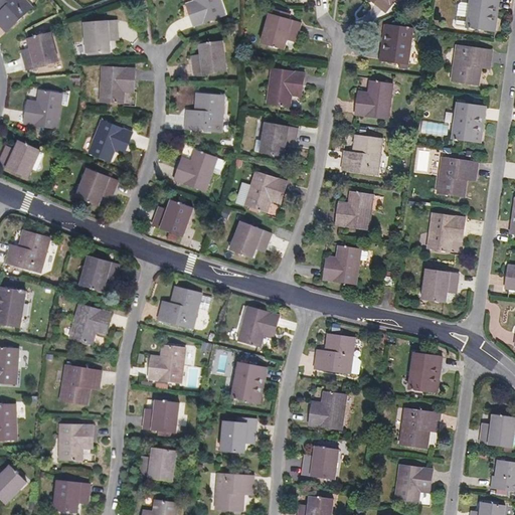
[(32,7),(25,0),(0,0),(0,12),(3,16),(0,18),(0,24),(6,32),(32,7)]
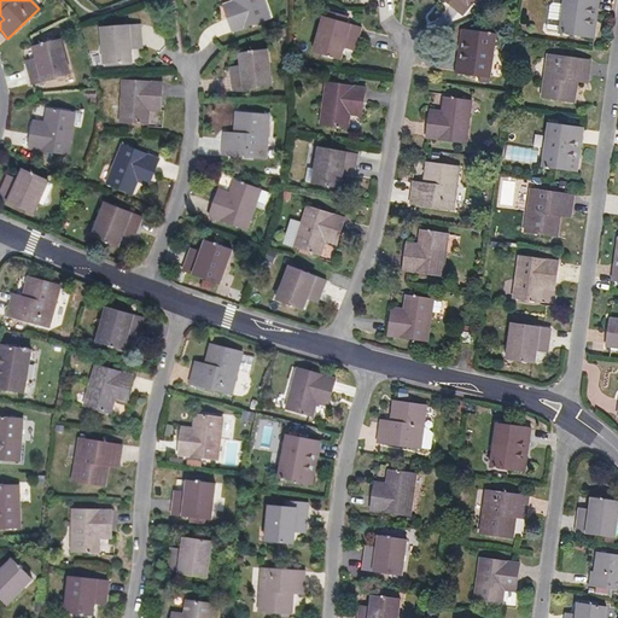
[(237,6),(234,0),(222,4),(225,11),(237,6)]
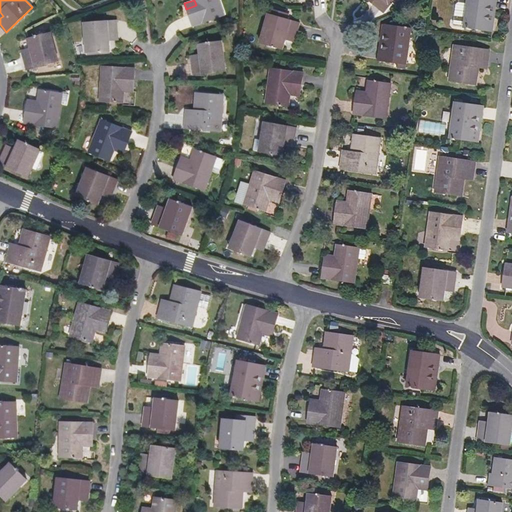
[(224,15),(218,0),(193,0),(194,0),(196,5),(186,9),(192,26),(224,15)]
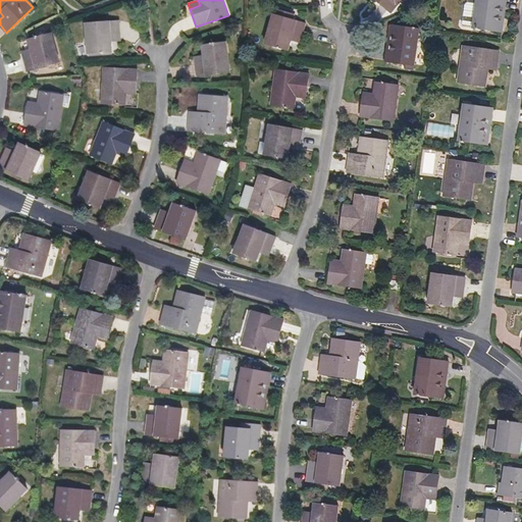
[(389,12),(399,0),(374,0),(389,12)]
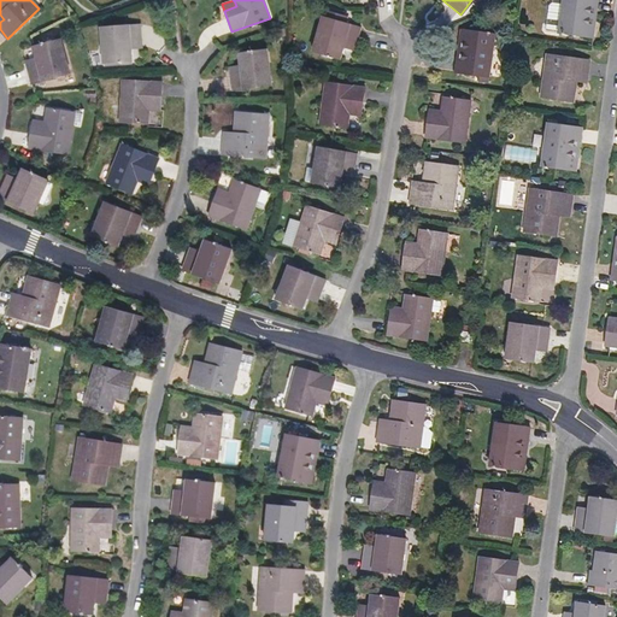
[(589,22),(592,0),(563,0),(562,10),(553,9),(550,11),(548,22),(546,23),(546,29),(547,31),(593,39),(595,22),(589,22)]
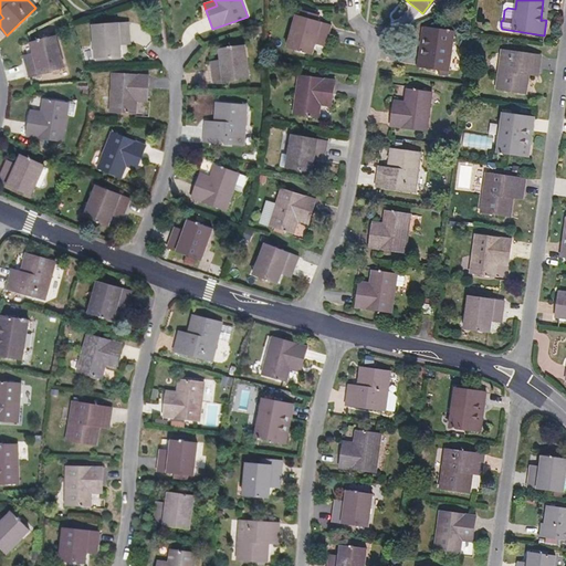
[(515,9),(516,0),(511,0),(507,2),(507,8),(515,9)]
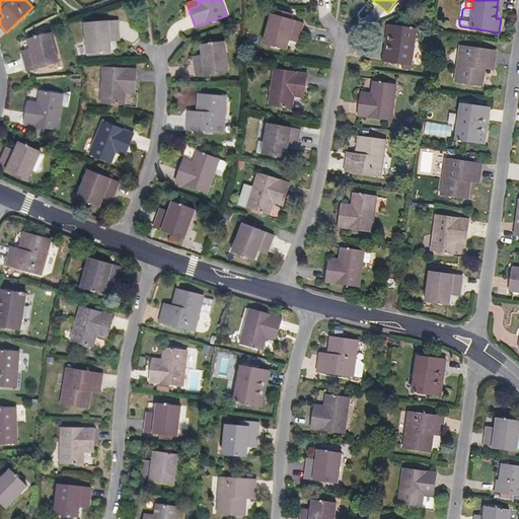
[(290,14),(291,10),(276,5),(275,9),(290,14)]
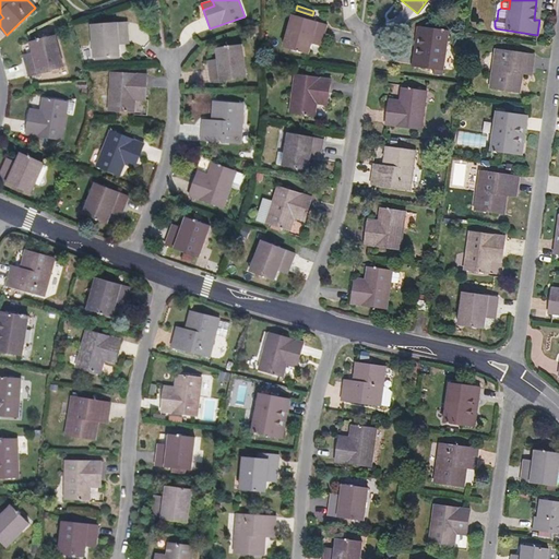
[(323,39),(328,25),(314,22),(316,15),(312,15),(296,10),(295,15),(293,15),(287,35),(294,37),(289,48),(309,54),(312,42),(313,37),(323,39)]
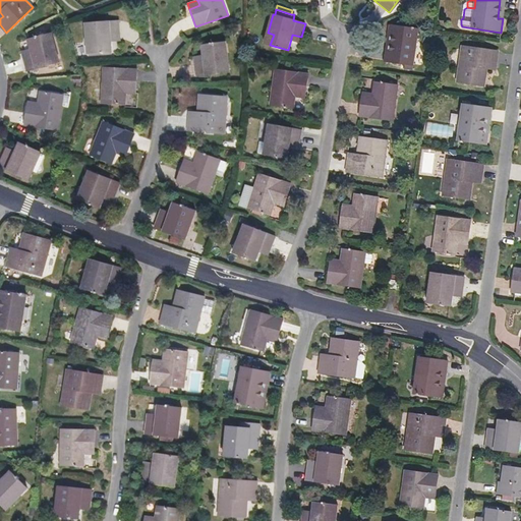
[(119,36),(119,22),(85,23),(87,43),(93,43),(93,53),(112,53),(111,42),(111,37),(119,36)]
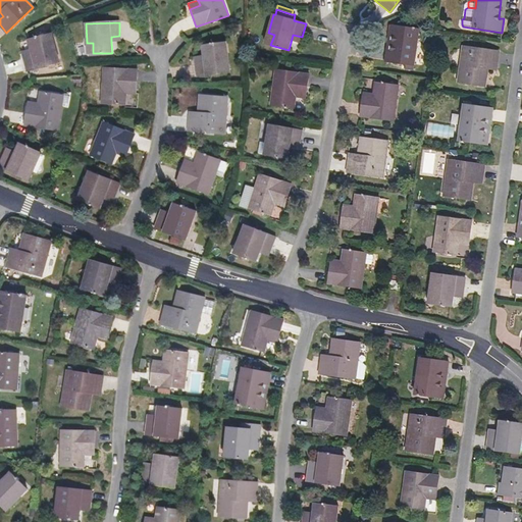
[(414,65),(419,29),(390,24),(389,36),(395,37),(392,62),(414,65)]
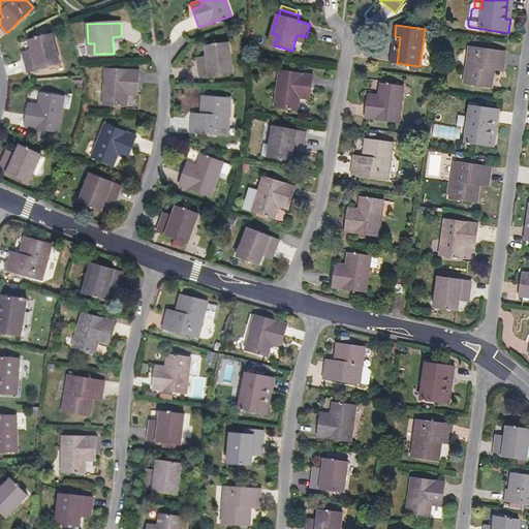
[(274,45),(278,35),(272,33),(269,44),(274,45)]
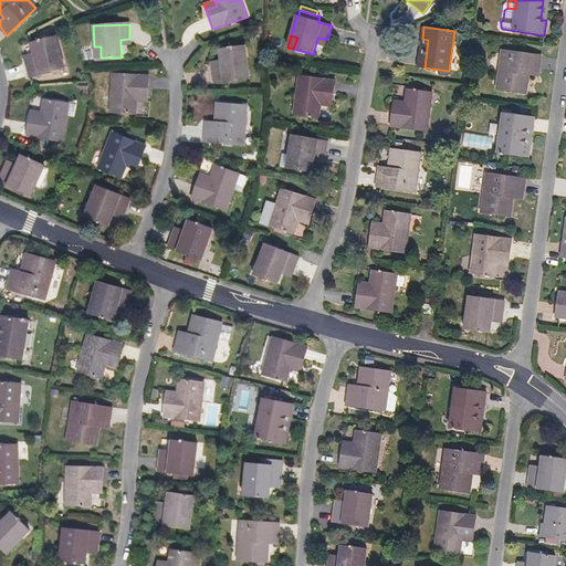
[(60,48),(56,37),(51,38),(54,50),(60,48)]
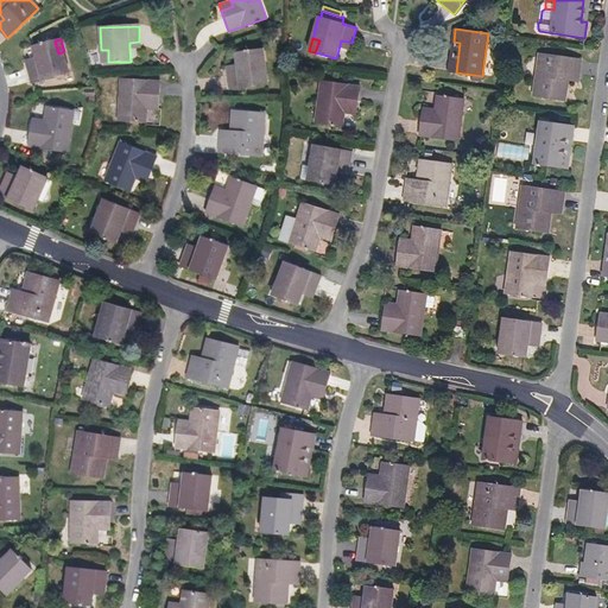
[(70,74),(64,51),(58,54),(55,40),(33,46),(37,59),(38,65),(29,68),(32,83),(70,74)]
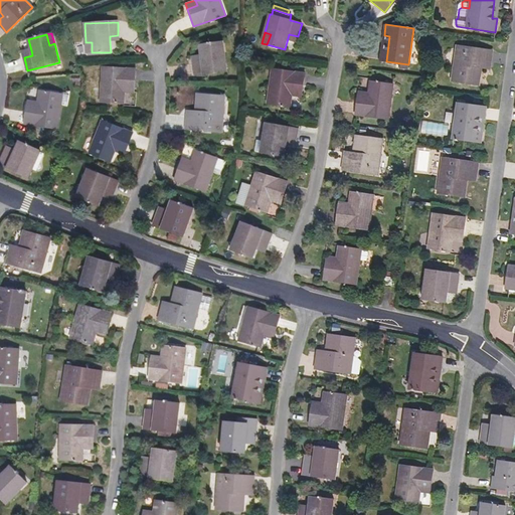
[(386,61),(389,36),(384,35),(380,60),(386,61)]
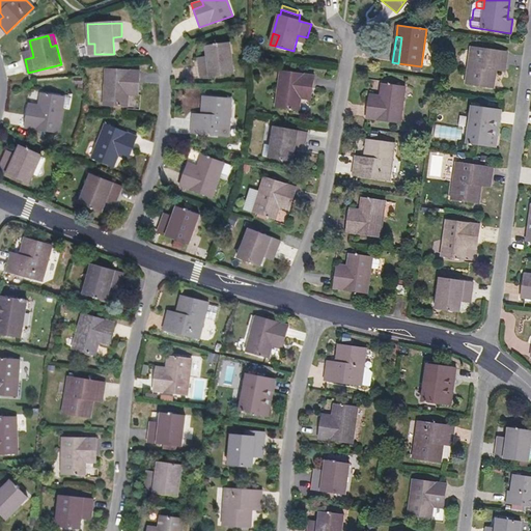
[(234,72),(231,53),(226,53),(224,43),(205,45),(207,56),(207,61),(199,62),(200,77),(234,72)]
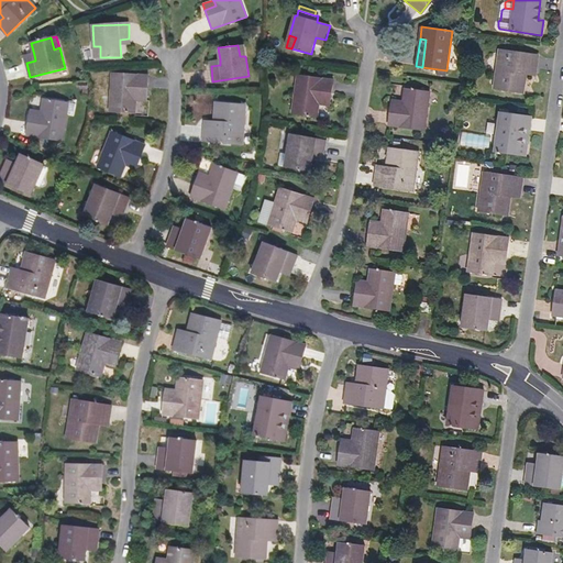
[(537,70),(538,55),(499,51),(494,89),(523,94),(526,75),(527,69),(537,70)]
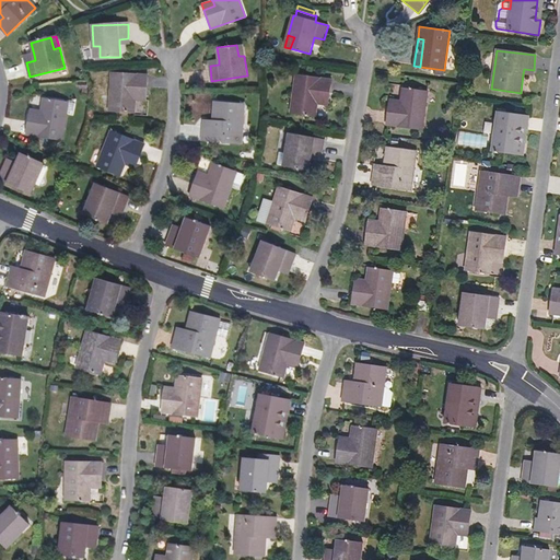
[(147,96),(148,76),(111,73),(108,113),(135,114),(136,102),(136,95),(147,96)]
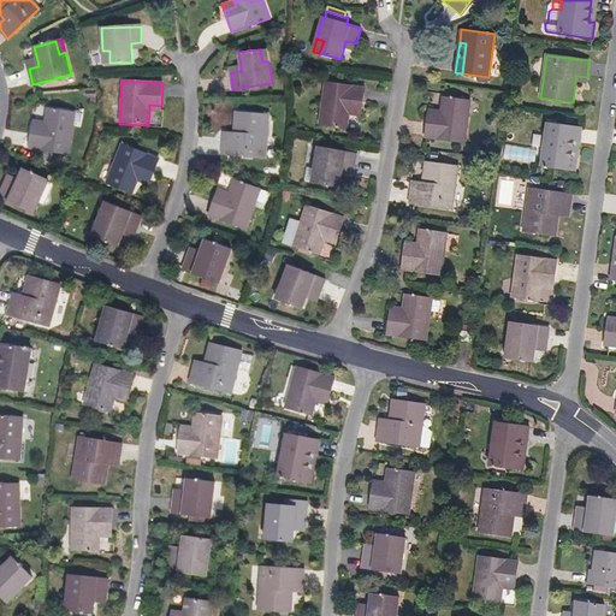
[(363,110),(367,88),(327,81),(320,122),(348,128),(350,114),(351,108),(363,110)]
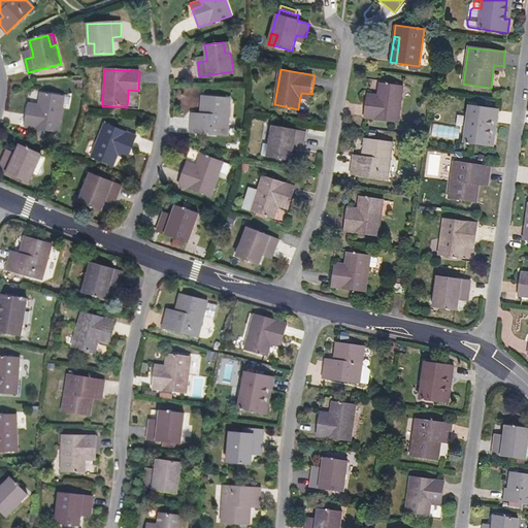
[(398,123),(403,87),(380,84),(377,95),(377,100),(367,99),(364,118),(398,123)]
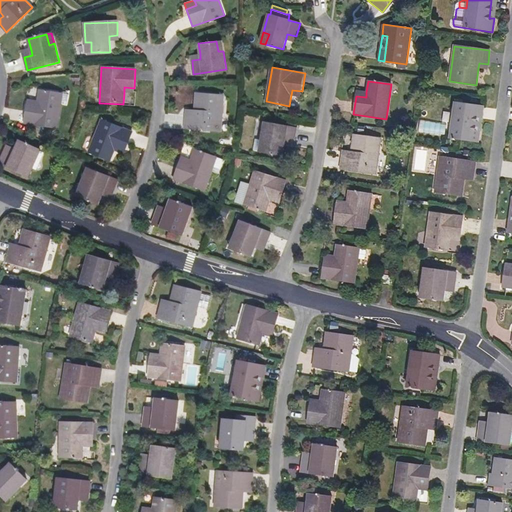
[(56,129),(63,94),(40,90),(37,106),(27,104),(24,123),(56,129)]
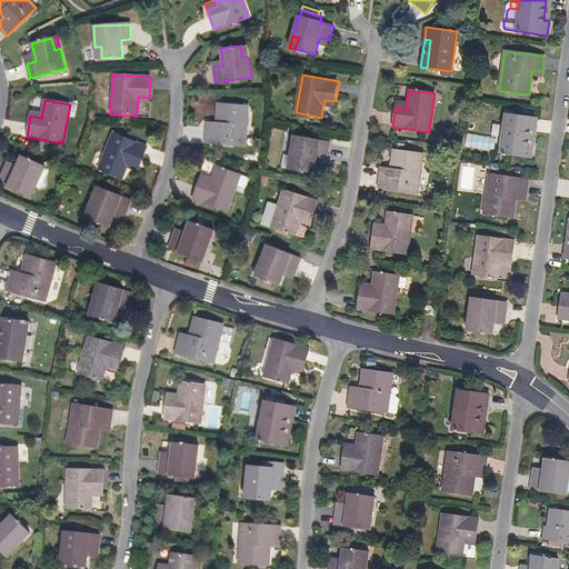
[(250,141),(250,101),(220,101),(220,121),(220,127),(210,127),(210,141),(250,141)]
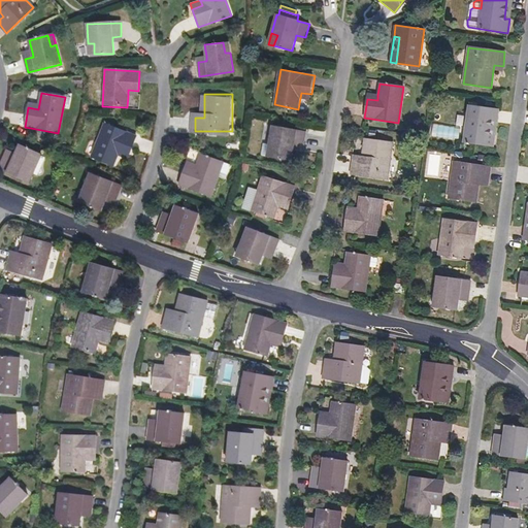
[(490,134),(494,109),(469,106),(464,143),(494,146),(495,135),(490,134)]
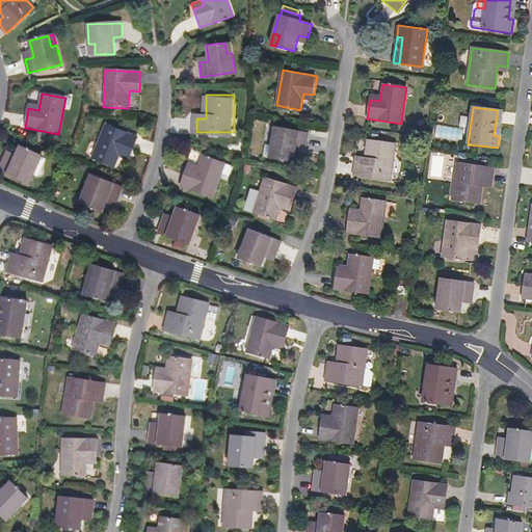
[(499,136),(503,110),(498,110),(494,135),(499,136)]
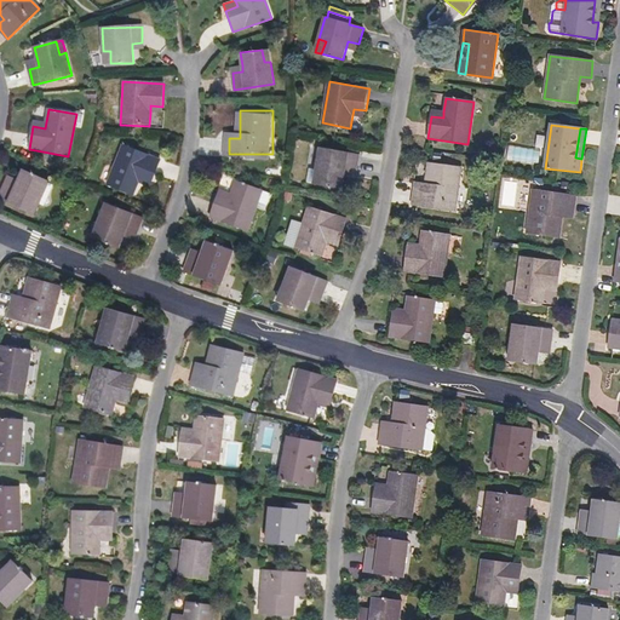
[(153,181),(161,160),(122,144),(107,184),(133,194),(138,183),(141,176),(153,181)]
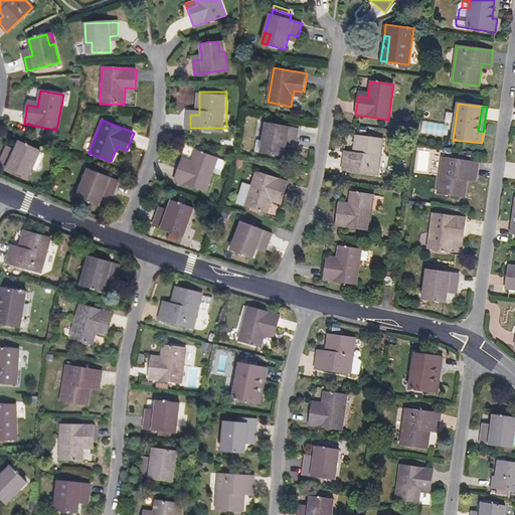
[(286,147),(288,141),(296,143),(299,130),(266,124),(263,142),(269,143),(267,154),(284,157),(286,147)]
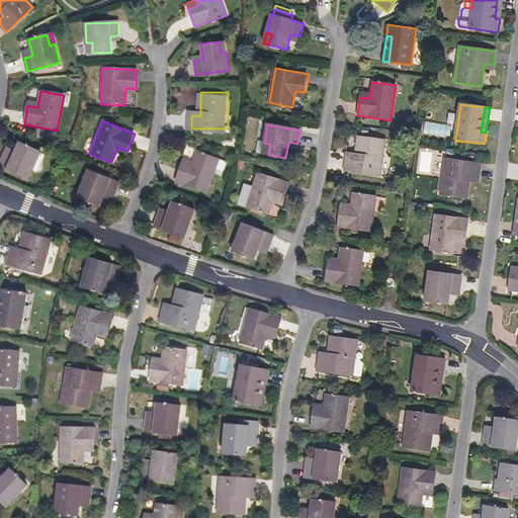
[(380,176),(385,141),(358,137),(355,154),(355,159),(346,158),(345,171),(380,176)]
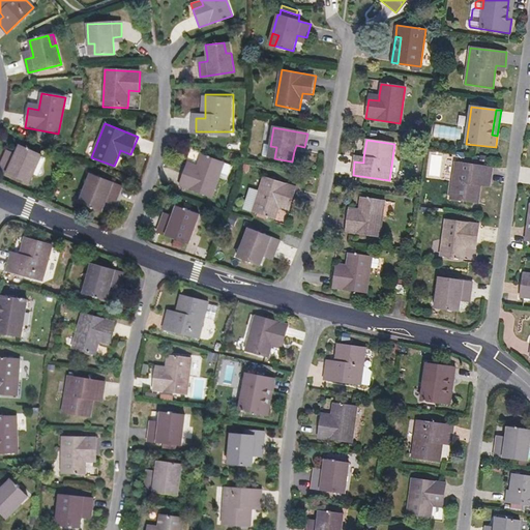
[(0,170),(29,183),(37,165),(32,163),(37,152),(20,145),(13,160),(4,156),(0,165),(0,170)]
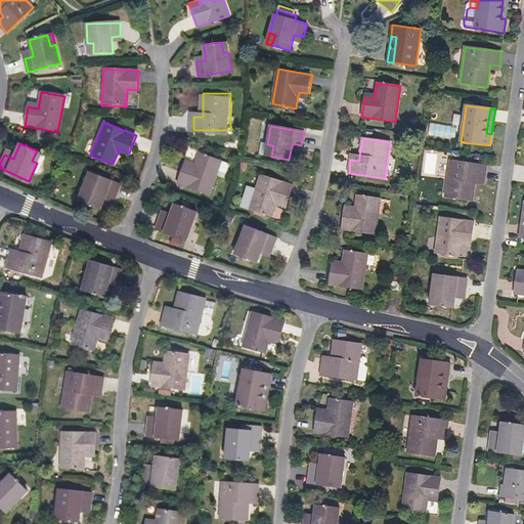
[(271,157),(273,145),(267,144),(261,143),(259,155),(271,157)]
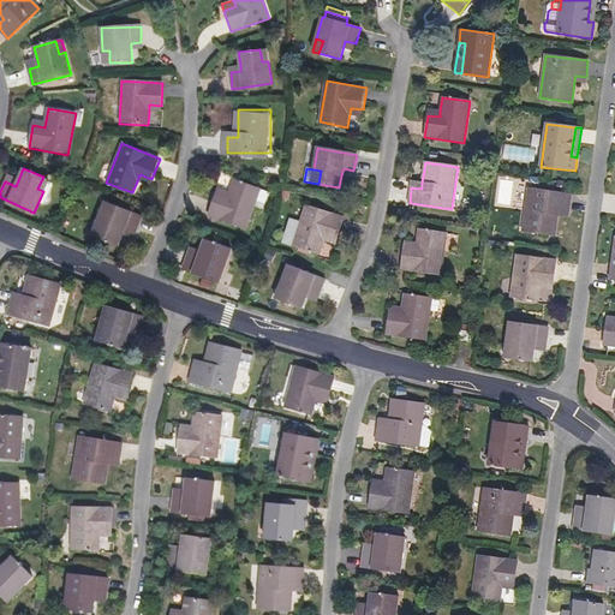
[(148,185),(151,179),(139,174),(137,181),(148,185)]
